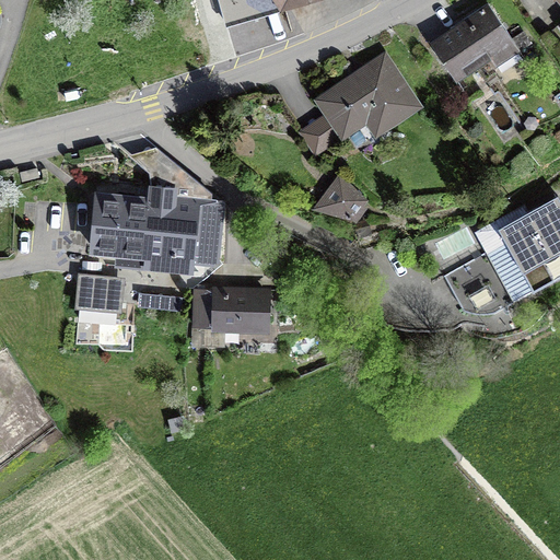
[(452,31),(429,47),(456,86),(466,80),(467,82),(491,66),(496,71),(498,69),(504,79),(525,63),(518,55),(534,45),(532,43),(535,41),(527,28),(512,38),(488,3),(450,28),(452,31)]
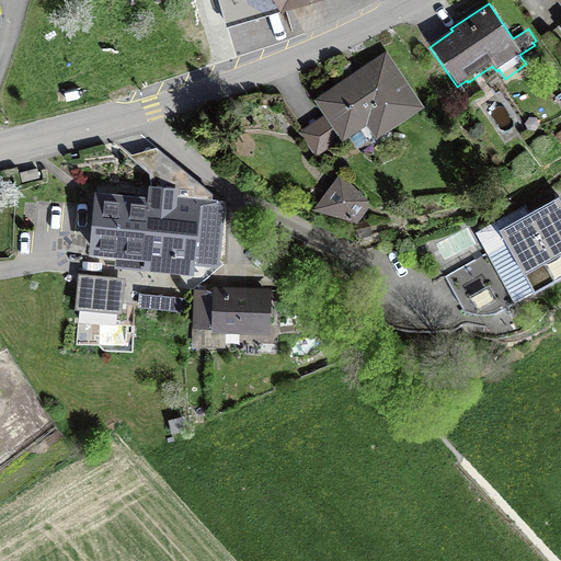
[(425,110),(387,54),(313,102),(323,116),(299,133),(316,159),(341,142),(342,144),(350,139),(357,149),(369,141),(362,130),(366,128),(376,142),(425,110)]
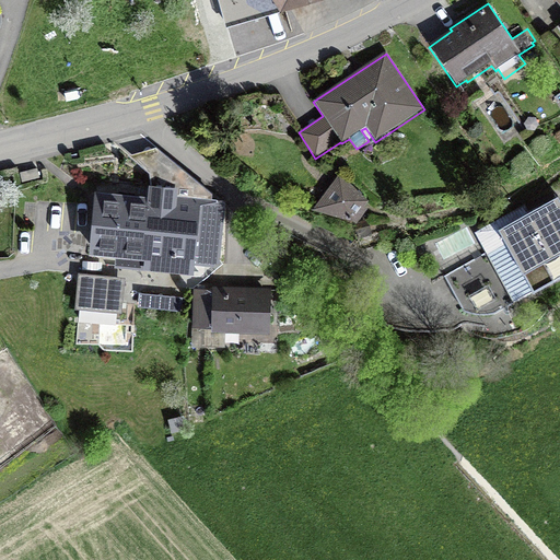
[(338,175),(312,212),(350,222),(357,225),(370,203),(338,175)]
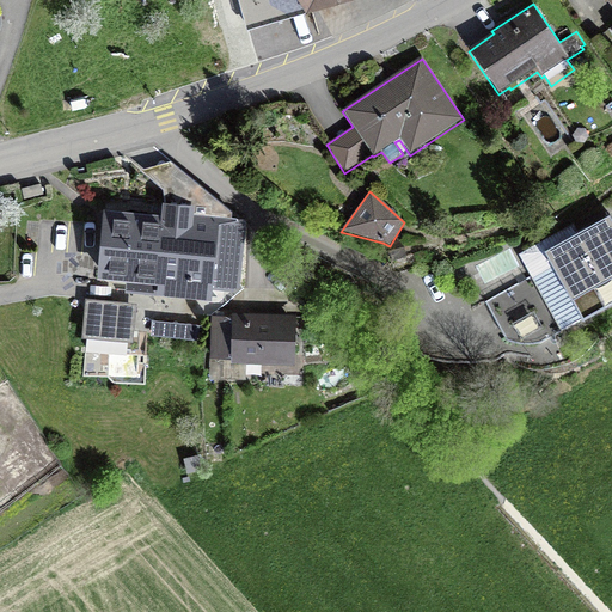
[(103,274),(138,276),(237,286),(243,220),(194,215),(166,213),(165,219),(108,214),(103,274)]
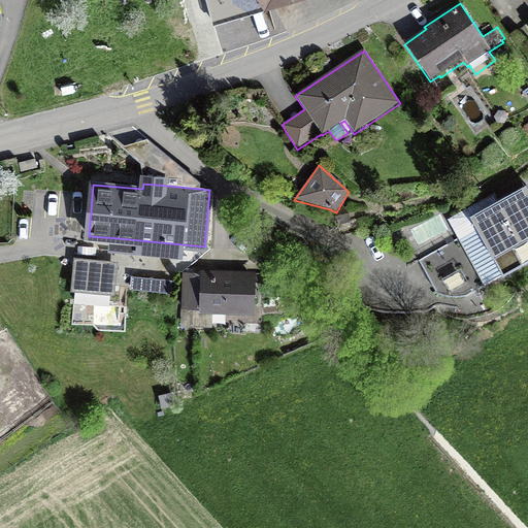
[(527,266),(527,191),(526,189),(499,203),(494,194),(448,221),(486,288),(501,278),(502,281),(527,266)]
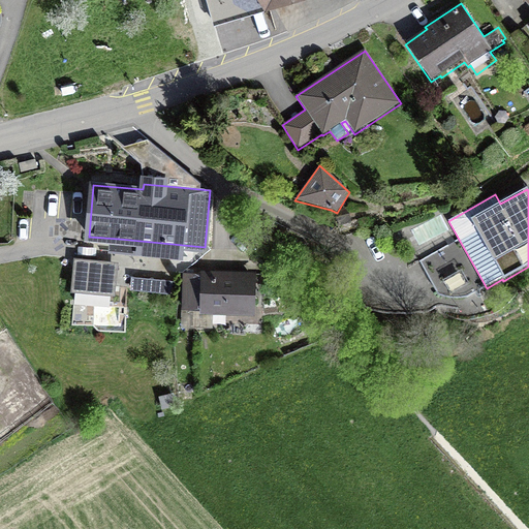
[(113,289),(116,261),(76,258),(73,285),(113,289)]
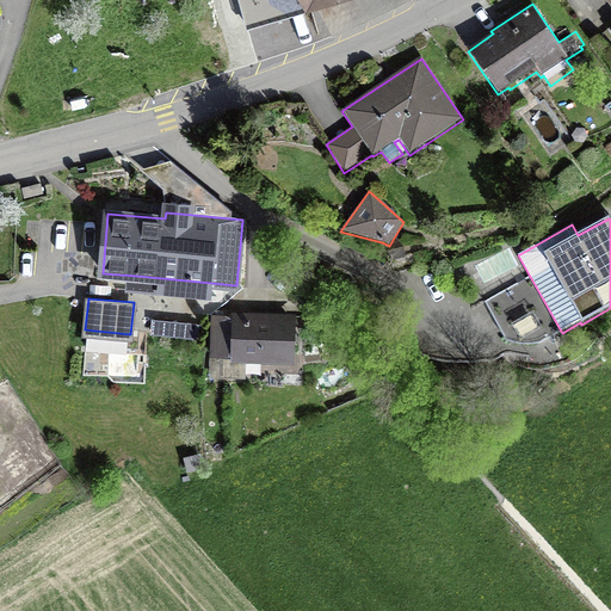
[(289,357),(290,316),(221,315),(214,315),(213,356),(265,357),(289,357)]
